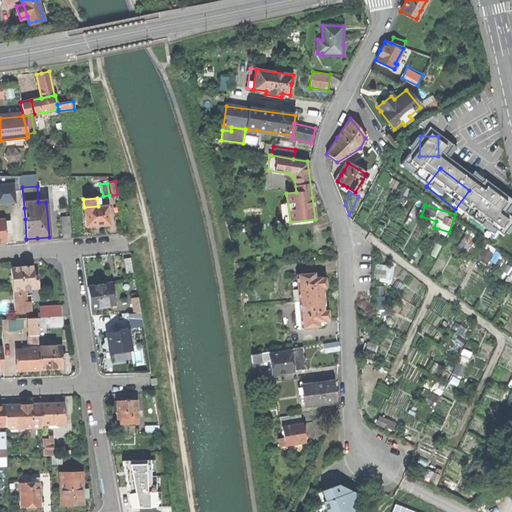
[(98,206),(84,207),(85,227),(95,226),(99,226),(102,225),(109,225),(108,206),(98,206)]
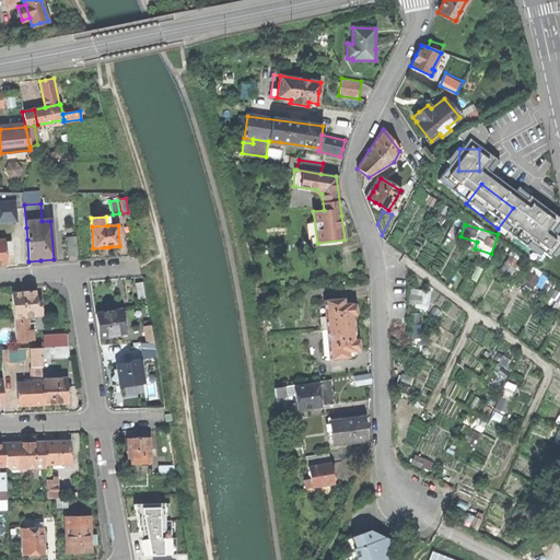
[(14,241),(27,240),(26,228),(13,229),(14,241)]
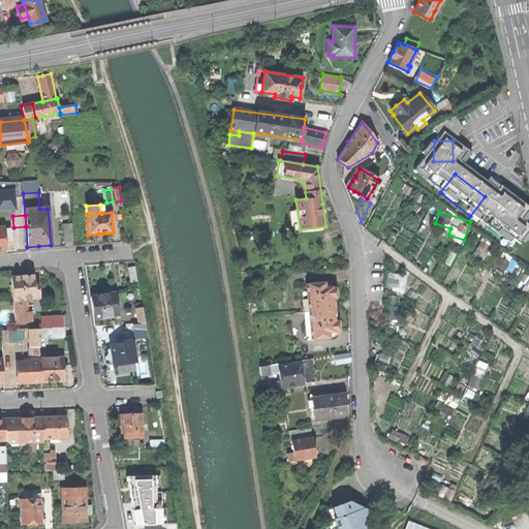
[(64,242),(73,241),(72,224),(63,225),(64,242)]
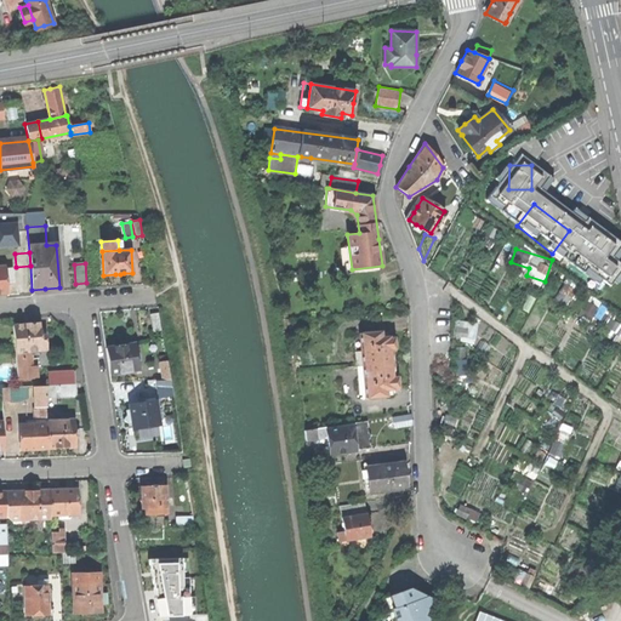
[(154,332),(163,330),(160,313),(151,315),(154,332)]
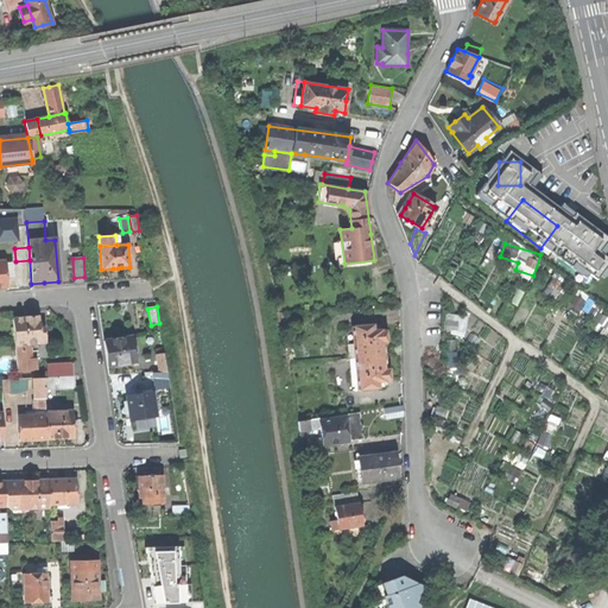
[(450,312),(448,333),(467,335),(470,315),(450,312)]
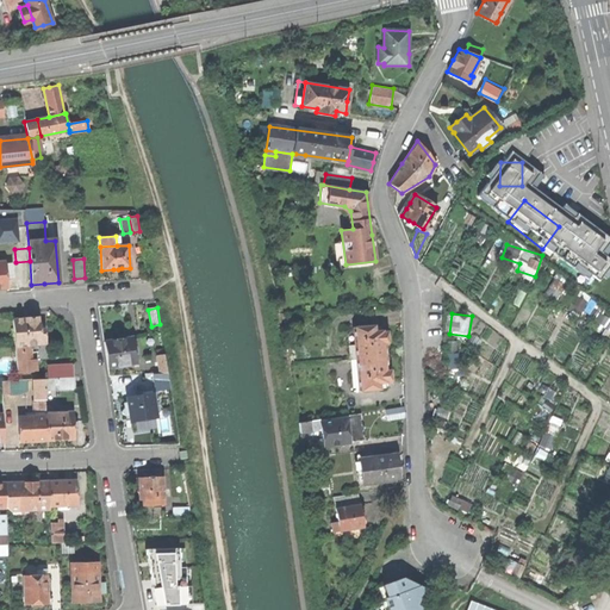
[(26,319),(13,319),(16,347),(29,346),(29,349),(33,348),(39,348),(39,344),(45,344),(44,330),(39,330),(38,318),(26,319)]
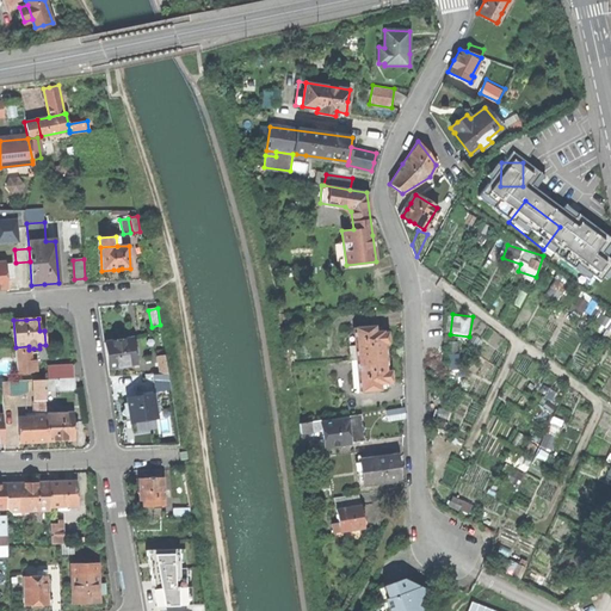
[(357,360),(387,358),(386,345),(389,345),(388,339),(387,331),(381,332),(376,332),(375,327),(355,328),(355,332),(357,360)]
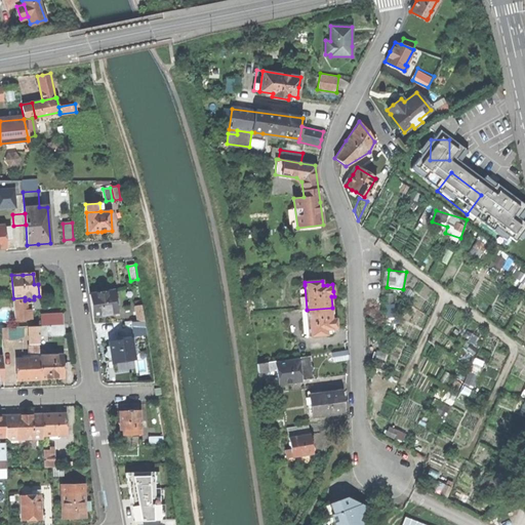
[(90,295),(93,317),(117,313),(117,310),(115,298),(114,291),(101,293),(90,295)]
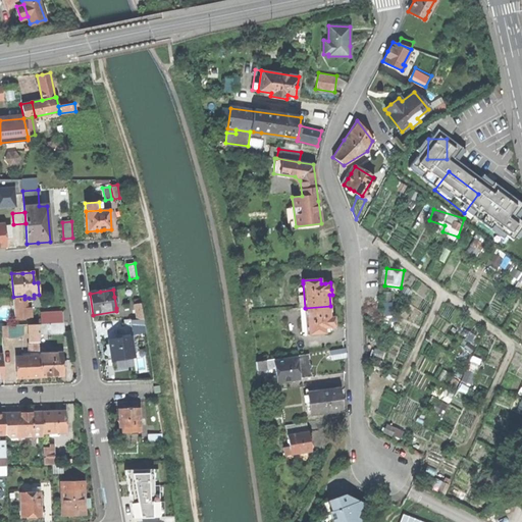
[(24,301),(24,299),(24,296),(13,297),(15,320),(28,319),(28,318),(27,301),(24,301)]
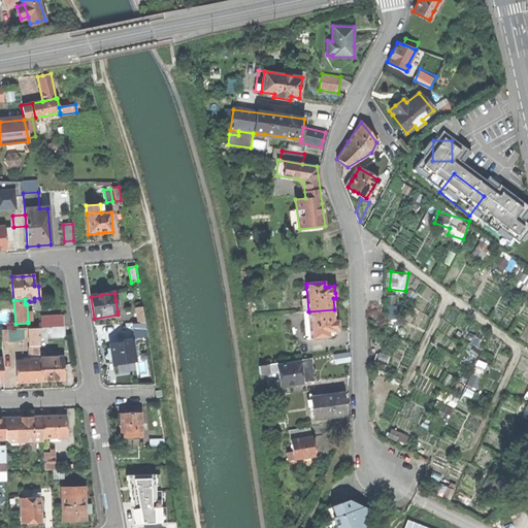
[(136,308),(139,324),(145,324),(142,307),(136,308)]
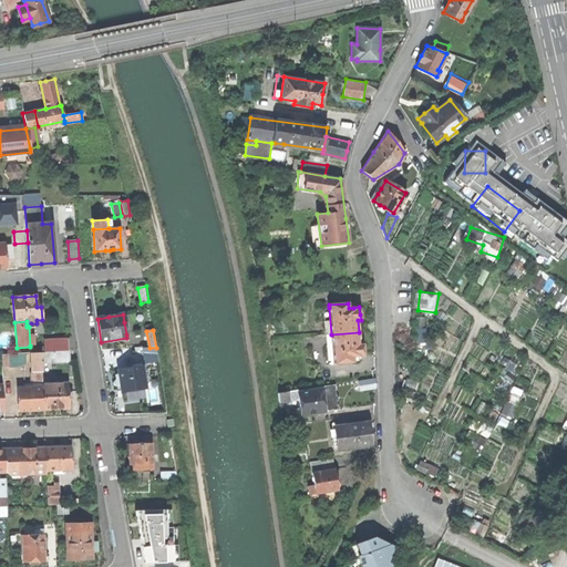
[(360,343),(359,332),(331,334),(334,360),(334,363),(353,361),(353,357),(358,356),(364,356),(363,349),(362,343),(360,343)]
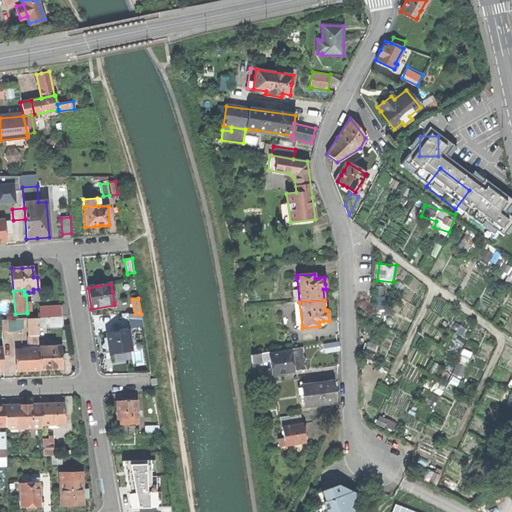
[(41,307),(41,318),(63,317),(63,306),(41,307)]
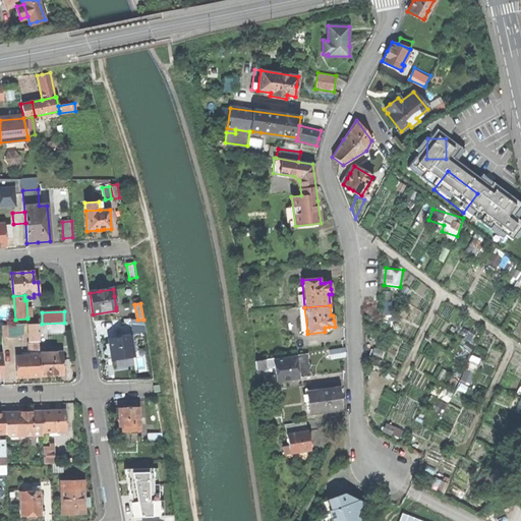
[(42,324),(39,324),(39,334),(64,333),(64,323),(42,324)]
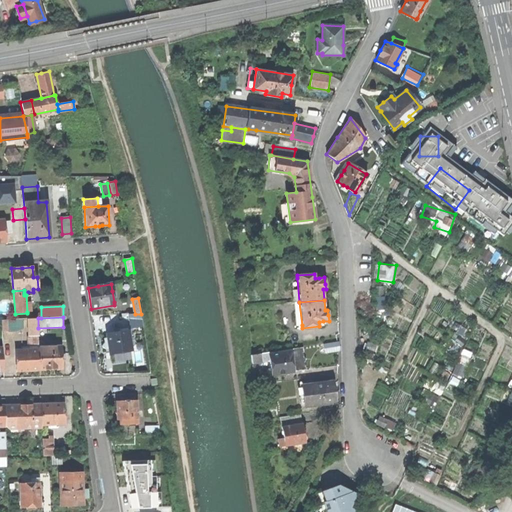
[(28,319),(29,336),(38,336),(38,328),(38,318),(28,319)]
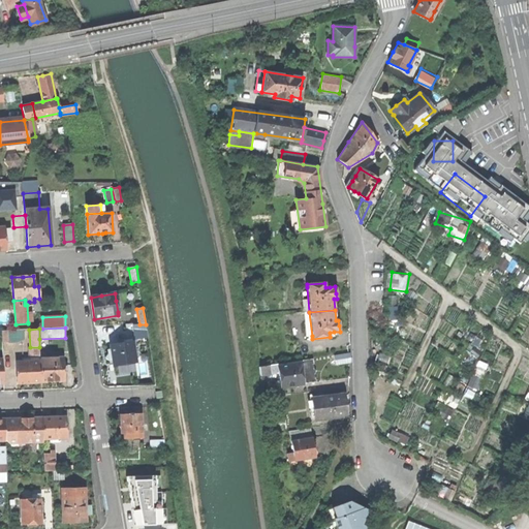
[(24,330),(2,331),(2,343),(16,342),(24,339),(24,330)]
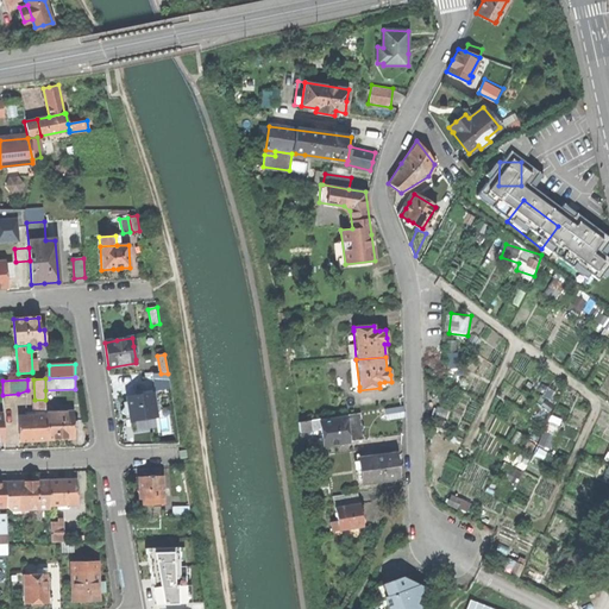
[(154,391),(170,389),(169,381),(154,381),(154,391)]
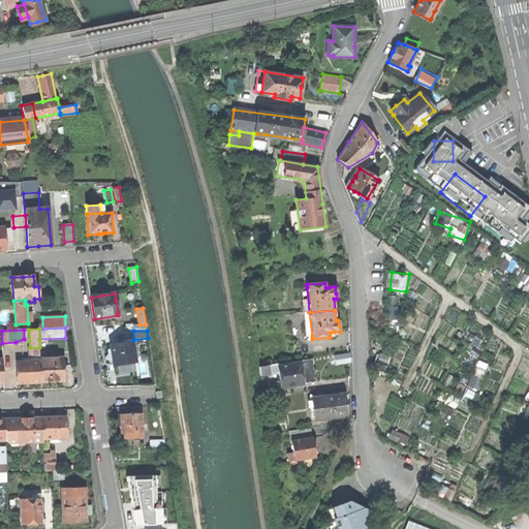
[(113,360),(114,366),(124,364),(135,363),(132,342),(130,342),(126,343),(111,345),(112,349),(113,360)]
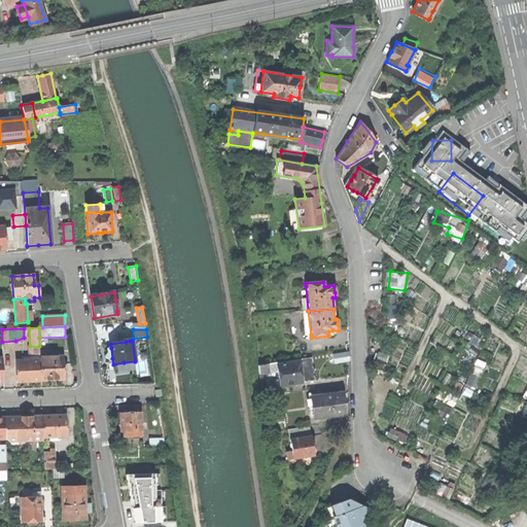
[(30,346),(30,358),(33,357),(33,360),(40,360),(40,357),(40,352),(39,346),(30,346)]
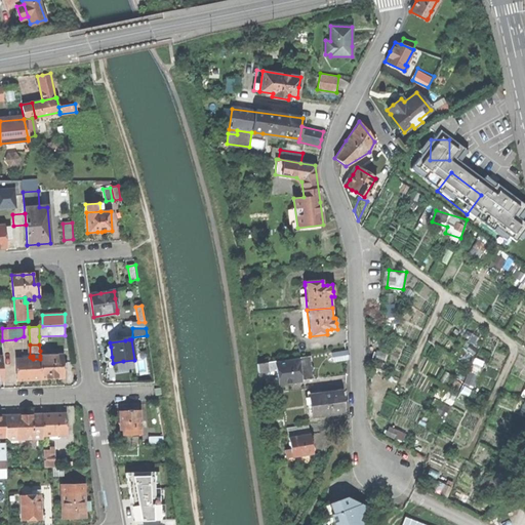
[(333,362),(348,360),(347,351),(331,354),(333,362)]
